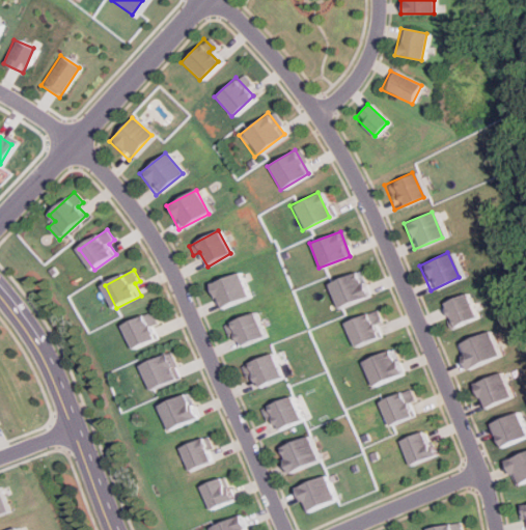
[(335,308),(365,295),(354,271),(324,284),(335,308)]
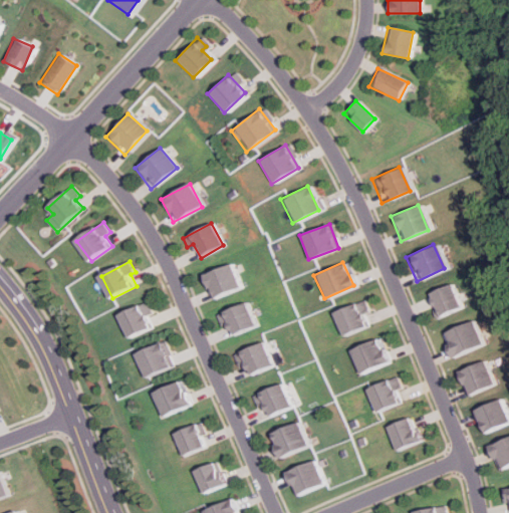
[(204,274),(212,299),(242,289),(234,264),(204,274)]
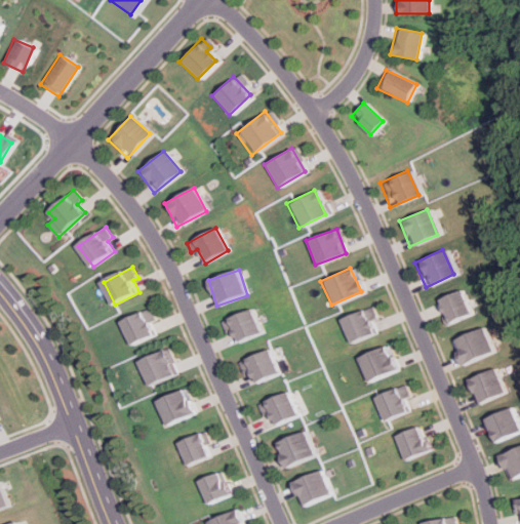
[(433,299),(442,324),(468,315),(458,290),(433,299)]
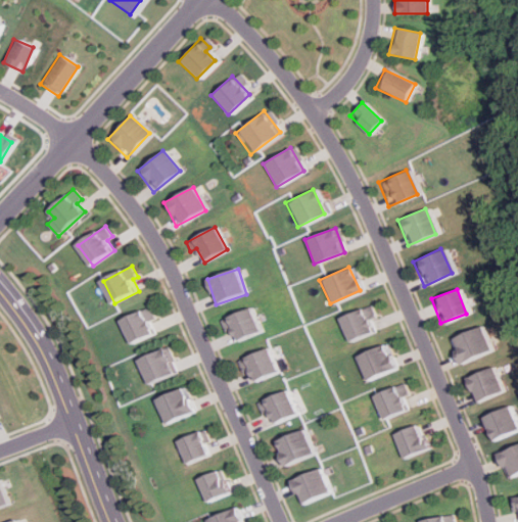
[(347,342),(373,332),(367,317),(372,315),(368,305),(338,318),(347,342)]
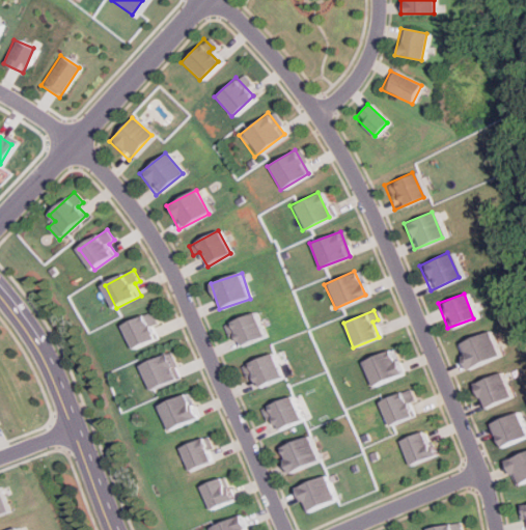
[(126,325),(136,350),(161,338),(156,326),(161,324),(156,311),(126,325)]
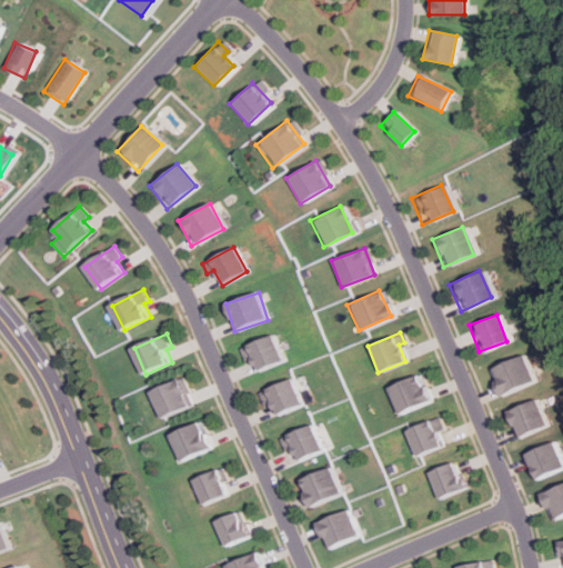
[(284,359),(273,335),(245,346),(257,371),(284,359)]
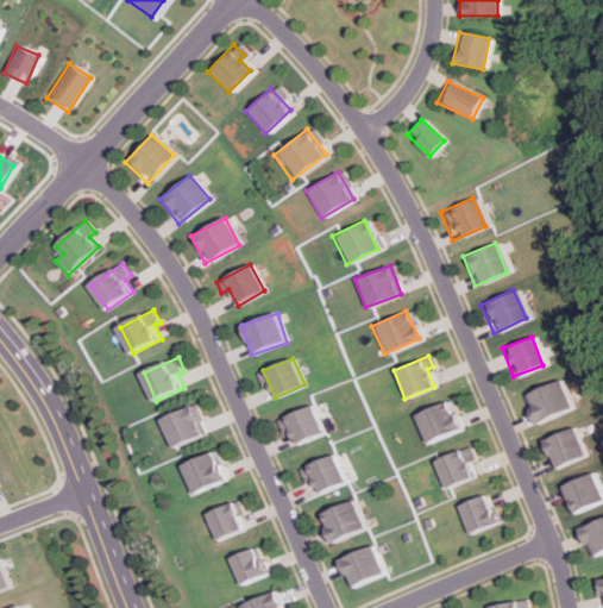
[(517,396),(531,424),(569,407),(557,380),(517,396)]
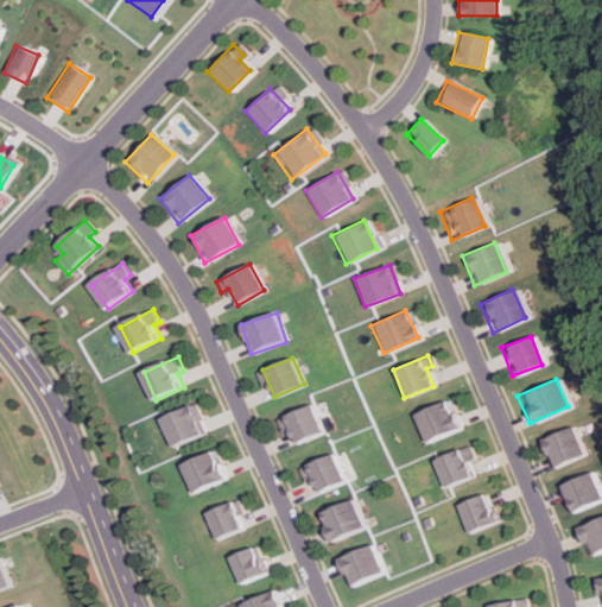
[(455,430),(445,402),(411,412),(419,442),(455,430)]
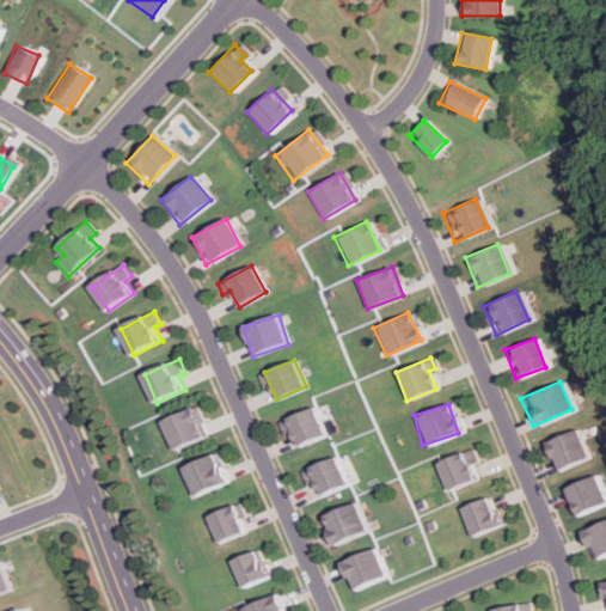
[(176,450),(212,435),(199,407),(164,421),(176,450)]
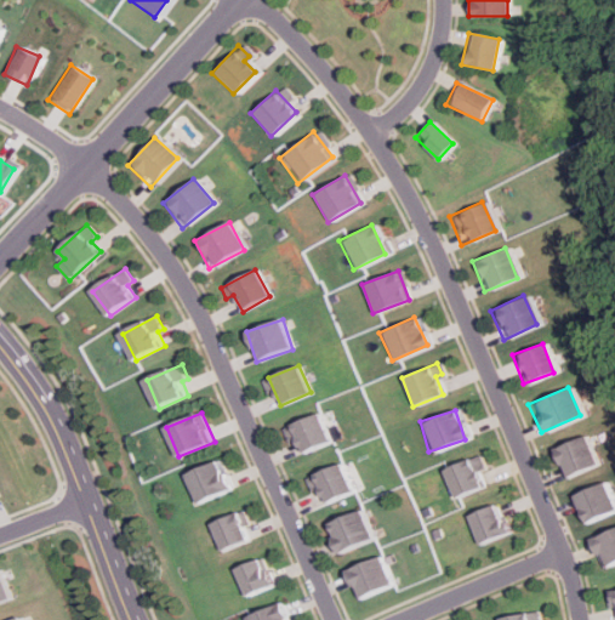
[(291,444),(300,441),(305,453),(332,442),(322,414),(284,428),(291,444)]
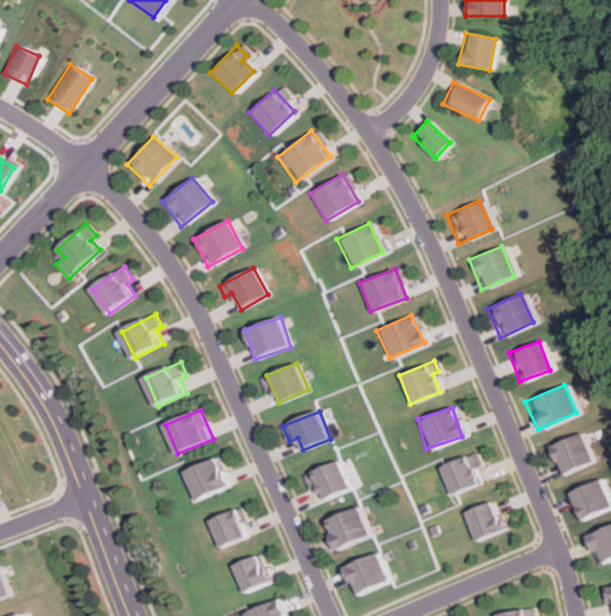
[(556,475),(588,463),(579,434),(545,445),(556,475)]
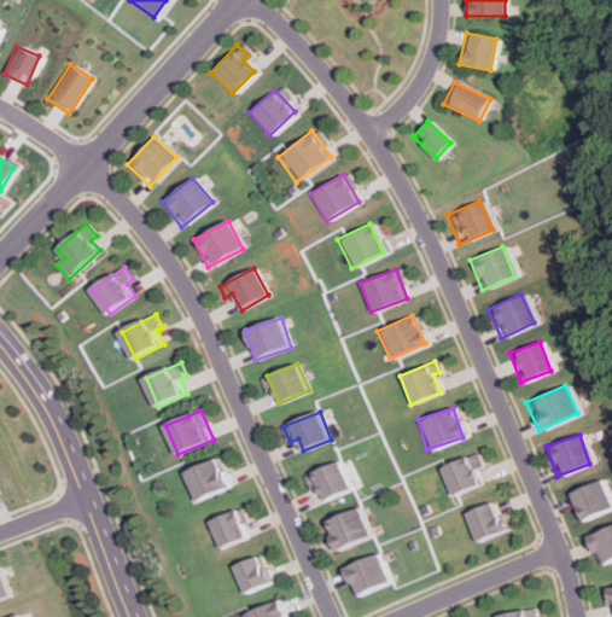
[(482,483),(472,454),(436,466),(446,494),(482,483)]
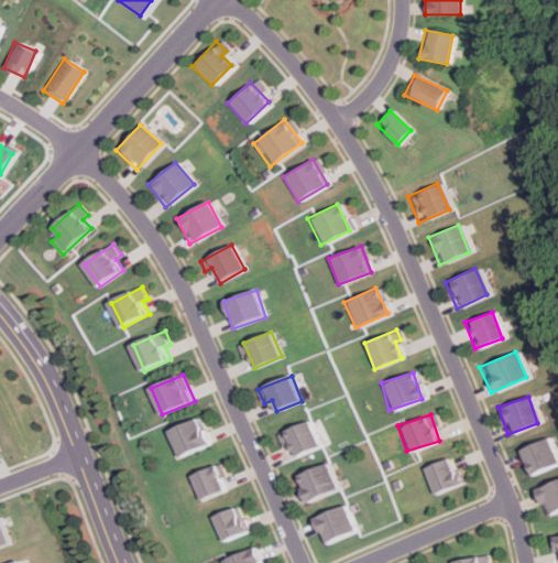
[(167,431),(178,458),(212,444),(200,417),(167,431)]
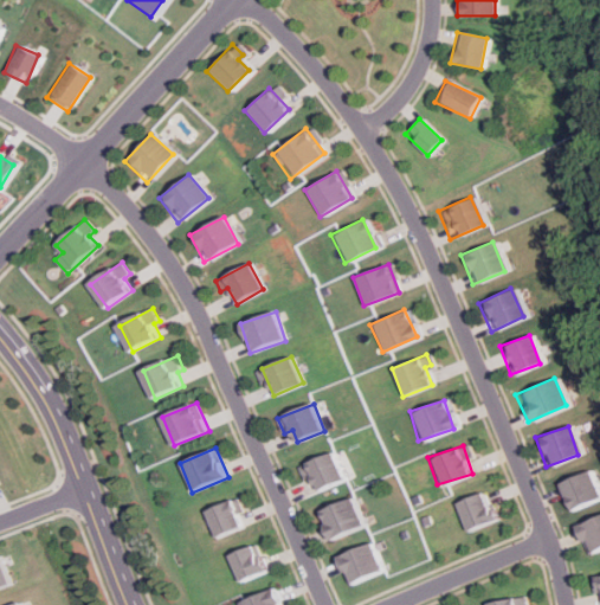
[(346,481),(334,452),(300,467),(305,482),(310,480),(316,493),(346,481)]
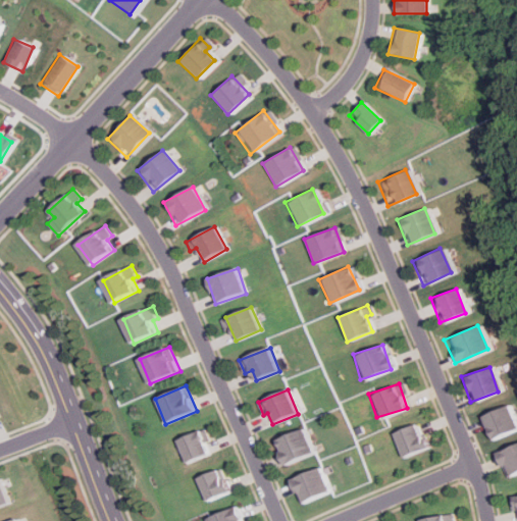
[(516,429),(506,405),(477,417),(488,441),(516,429)]
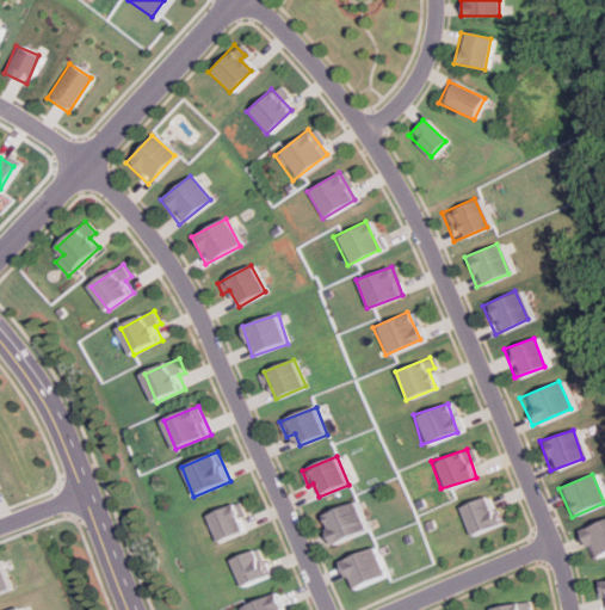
[(469,536),(495,523),(482,497),(456,509),(469,536)]
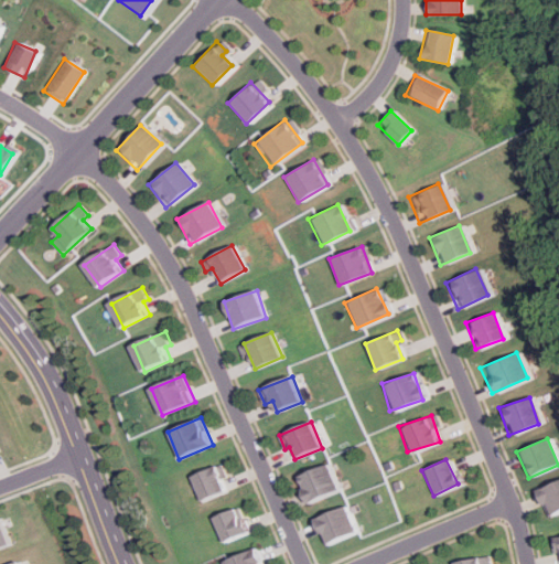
[(336,492),(329,465),(296,475),(303,502),(336,492)]
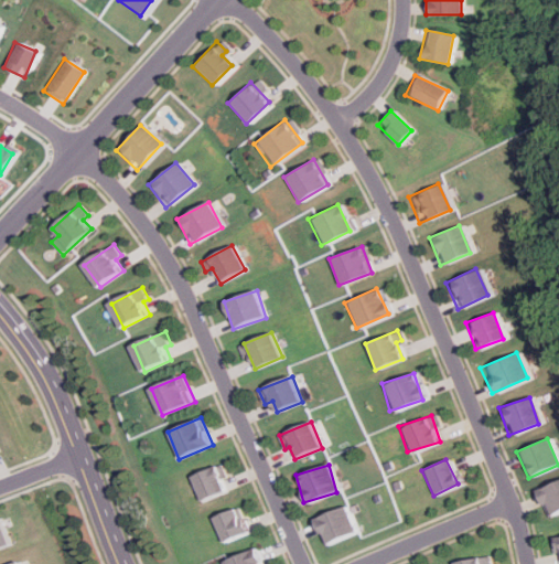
[(226,491),(216,466),(191,476),(201,501),(226,491)]
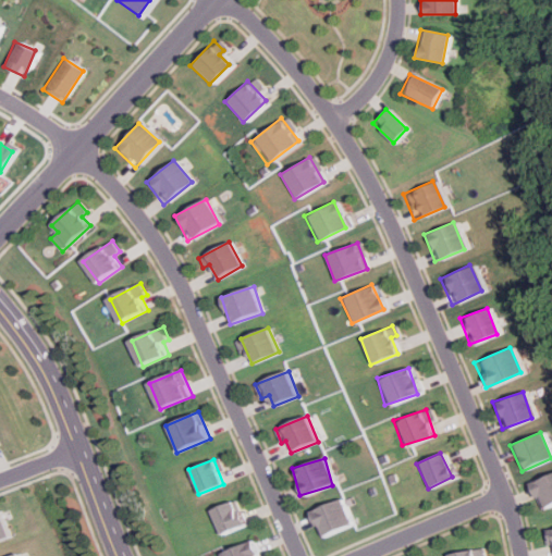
[(537,510),(551,504),(551,472),(526,484),(537,510)]
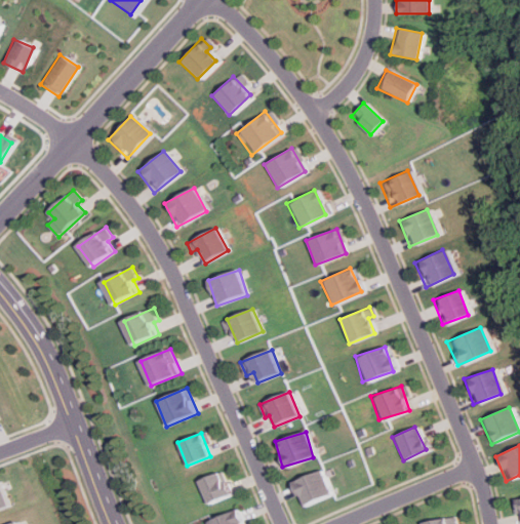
[(331,494),(321,470),(291,482),(302,507),(331,494)]
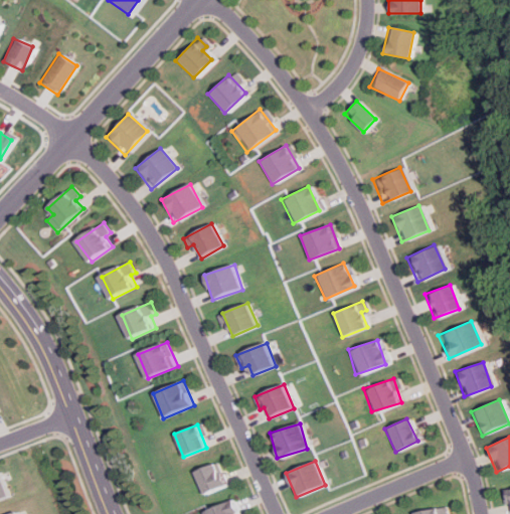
[(202,494),(225,486),(217,463),(194,471),(202,494)]
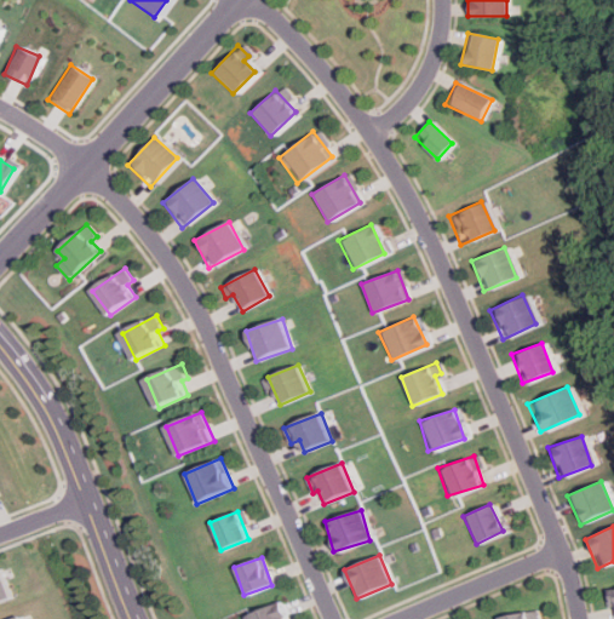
[(0,601),(10,597),(0,574),(0,601)]
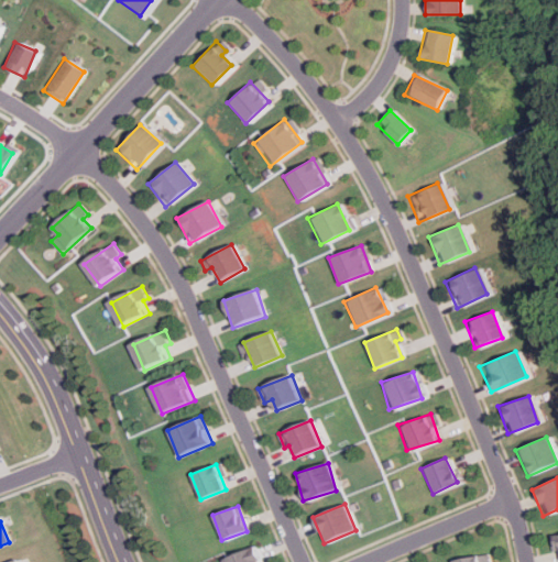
[(557,558),(557,535),(548,538),(550,552),(556,551),(557,558)]
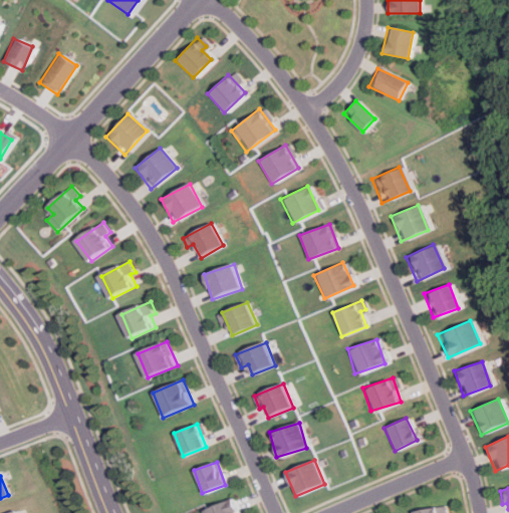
[(237,512),(231,499),(203,512),(237,512)]
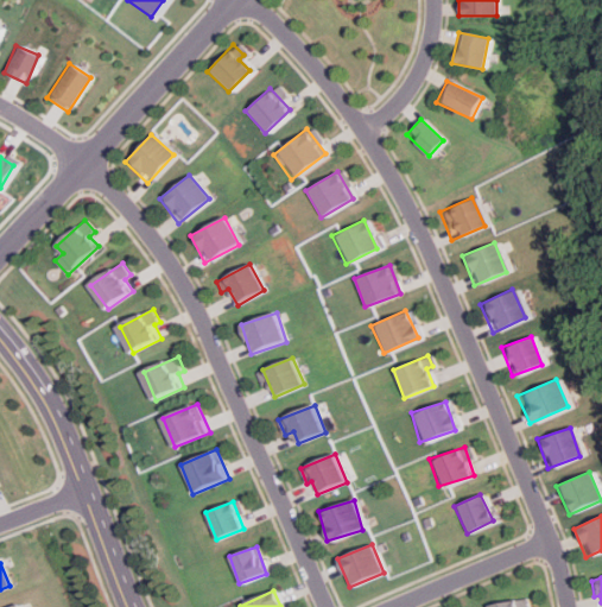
All buildings are outlined.
